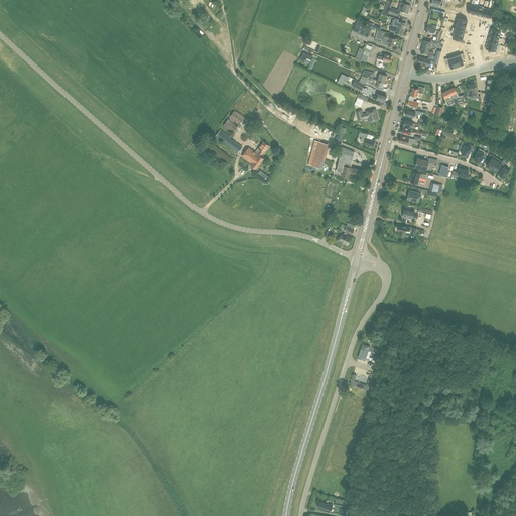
[(400,10),(401,10),(408,12),(409,7),(410,7),(412,1),(408,0),(406,0),(405,3),(400,2),(398,10),(390,7),(387,12),(398,16),(400,10)]
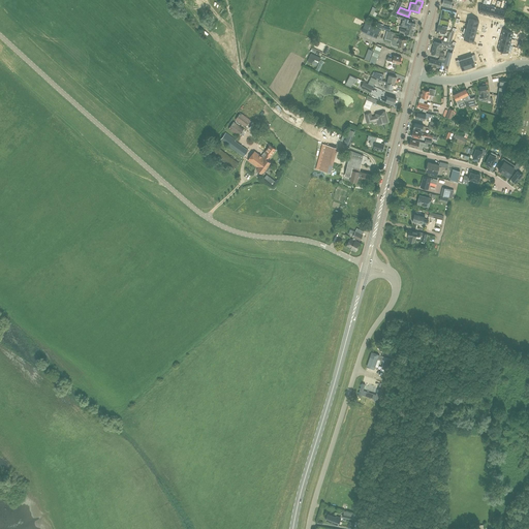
[(400,26),(406,28),(406,27),(414,30),(415,24),(408,22),(409,18),(400,14),(399,16),(399,18),(403,19),(400,26)]
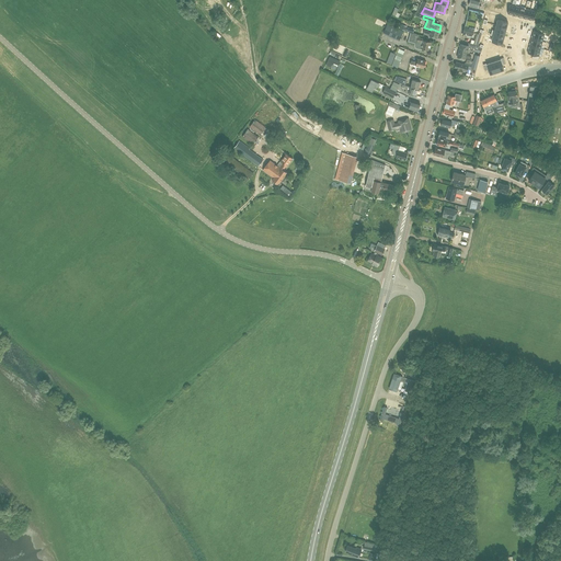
[(472,36),(474,31),(477,22),(467,20),(462,34),(472,36)]
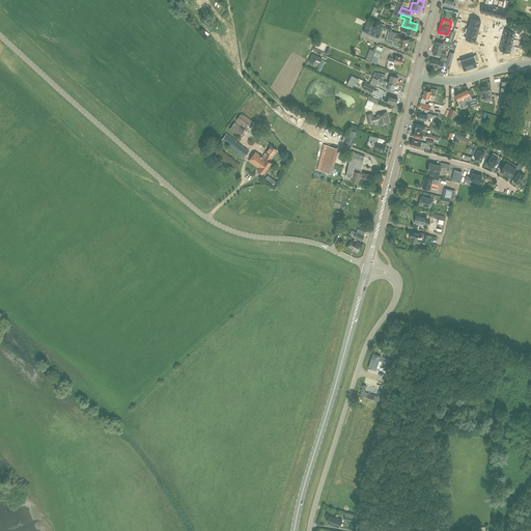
[(374,26),(367,23),(363,30),(370,34),(374,26)]
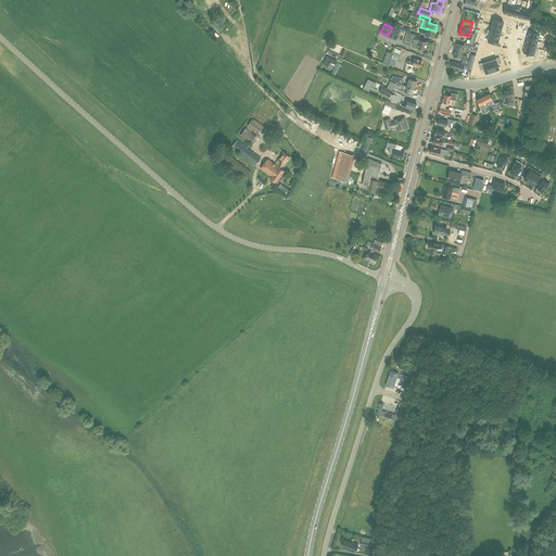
[(533,29),(528,28),(526,36),(538,38),(539,32),(540,32),(541,28),(534,26),(533,29)]
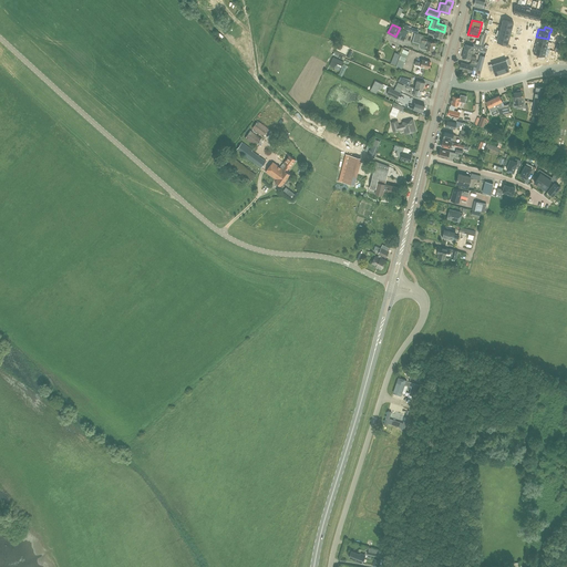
[(442,39),(444,32),(435,29),(435,30),(435,31),(430,30),(429,34),(434,35),(434,37),(442,39)]
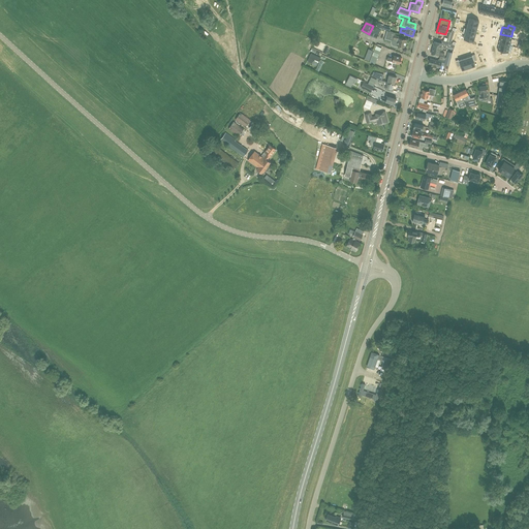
[(396,32),(389,31),(387,30),(385,37),(384,38),(391,40),(392,41),(391,43),(392,45),(397,47),(397,44),(404,47),(406,39),(399,37),(399,36),(395,35),(396,32)]
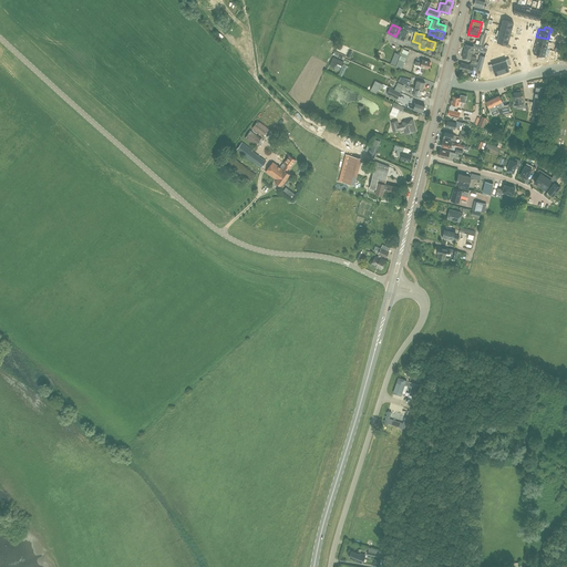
[(507,43),(508,38),(500,35),(495,44),(502,45),(503,42),(507,43)]
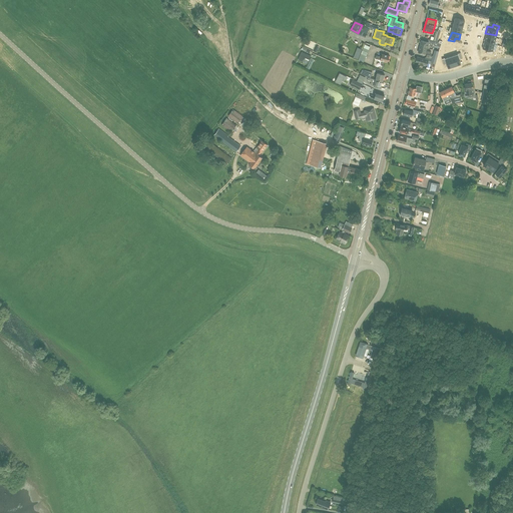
[(494,42),(496,35),(485,33),(483,40),(494,42)]
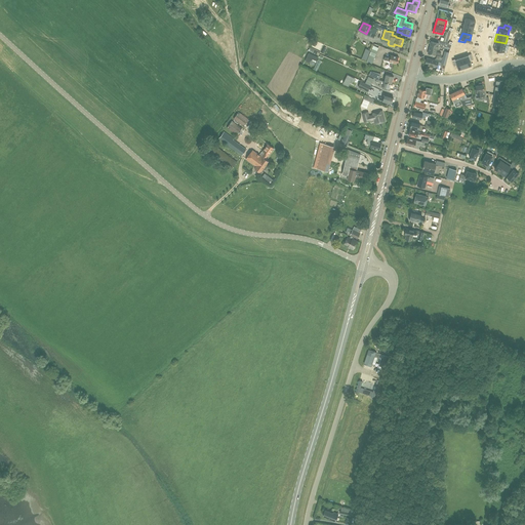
[(437,49),(439,49),(440,47),(442,47),(443,45),(439,44),(439,43),(431,41),(430,47),(437,49)]
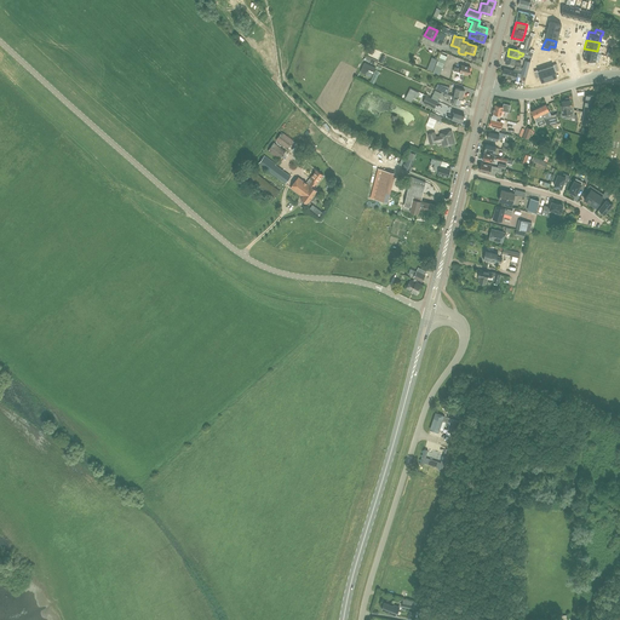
[(595,59),(597,51),(584,49),(581,57),(589,58),(587,62),(595,63),(596,59),(595,59)]
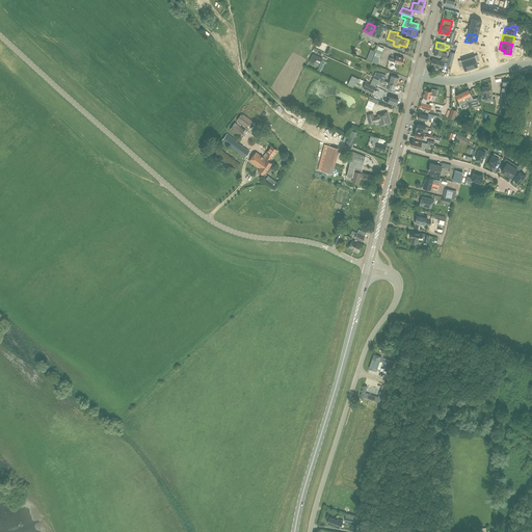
[(378,60),(383,48),(378,46),(373,58),(378,60)]
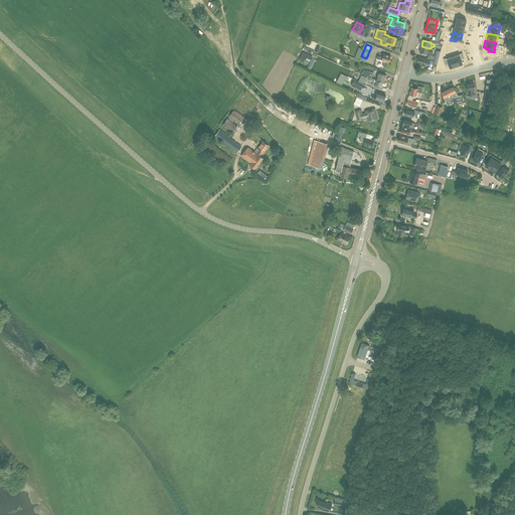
[(428,50),(428,48),(421,46),(419,52),(427,54),(427,53),(432,54),(433,51),(428,50)]
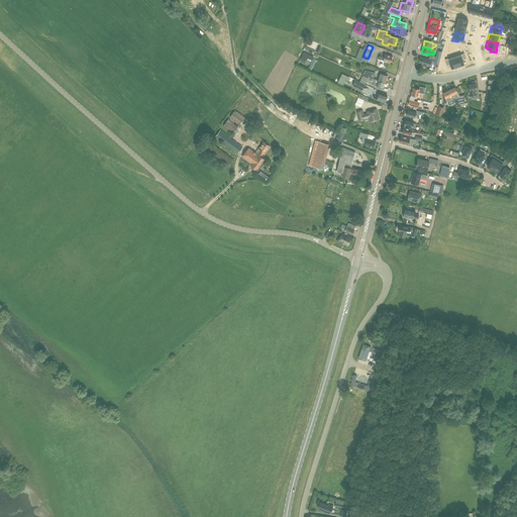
[(356,58),(360,60),(365,49),(360,47),(356,58)]
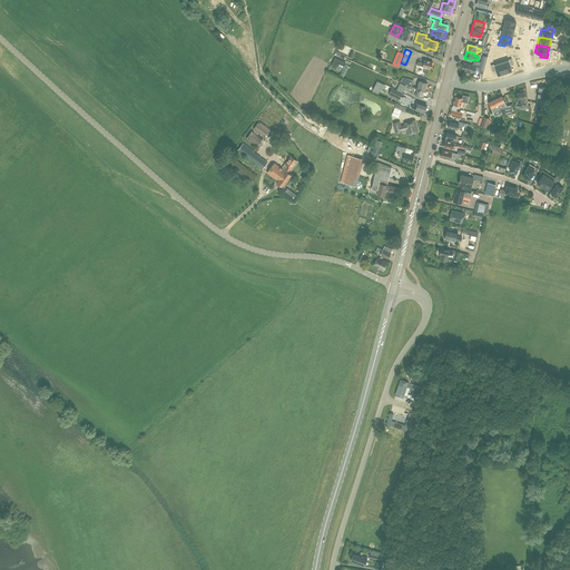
[(480,65),(485,67),(488,57),(482,55),(481,61),(474,60),(473,64),(480,65)]
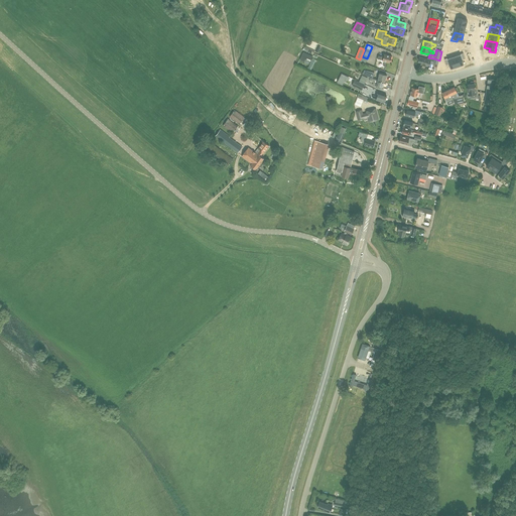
[(312,56),(303,51),(299,59),(309,63),(312,56)]
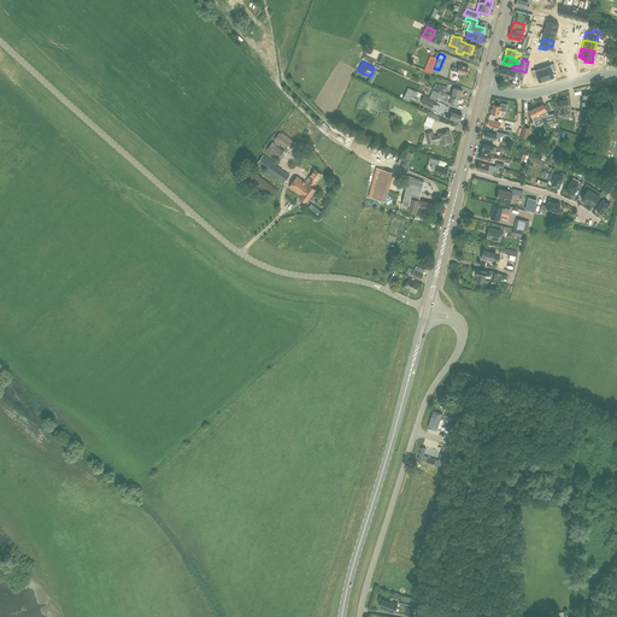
[(557,70),(554,63),(551,64),(551,65),(544,68),(546,80),(554,77),(552,71),(557,70)]
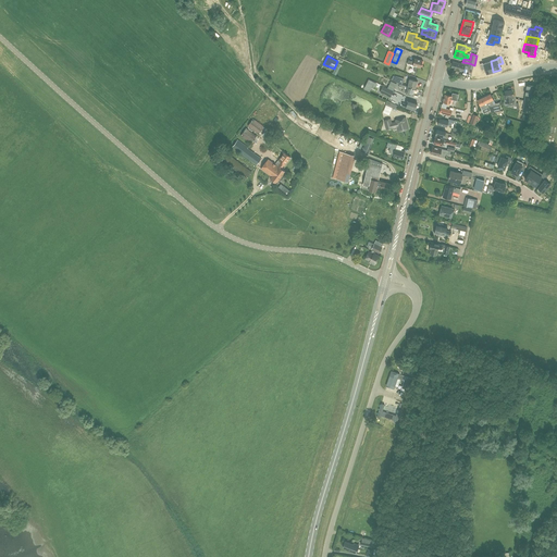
[(423,60),(415,58),(413,58),(412,61),(408,60),(407,63),(421,66),(423,60)]
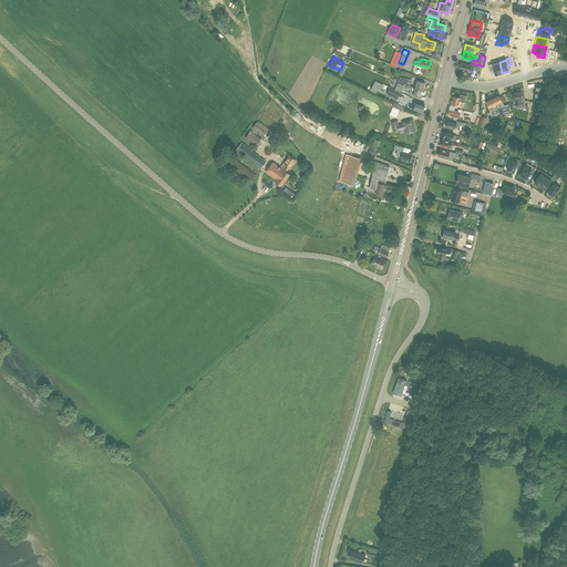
[(467,72),(467,71),(472,72),(473,69),(468,68),(470,64),(461,62),(460,69),(463,70),(467,72)]
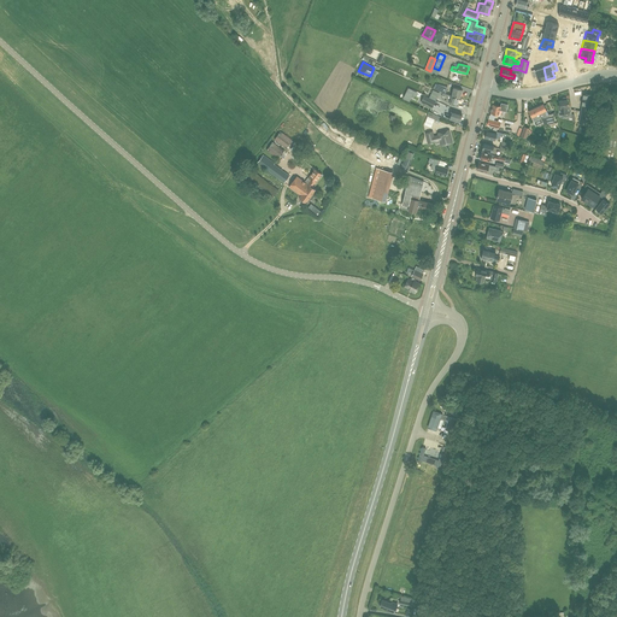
[(539,82),(546,80),(544,68),(535,70),(535,69),(532,70),(534,76),(538,76),(539,82)]
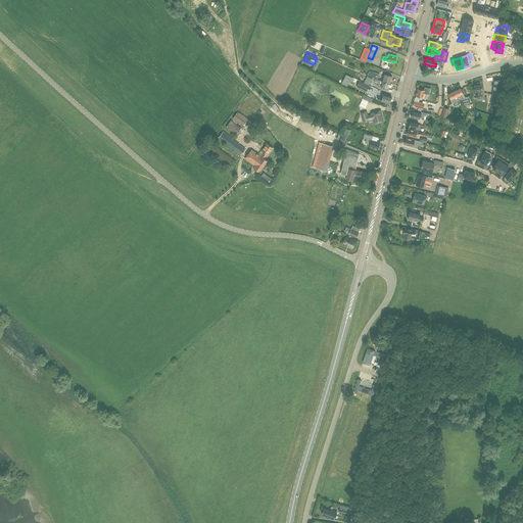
[(379,74),(370,70),(368,75),(375,79),(377,79),(379,74)]
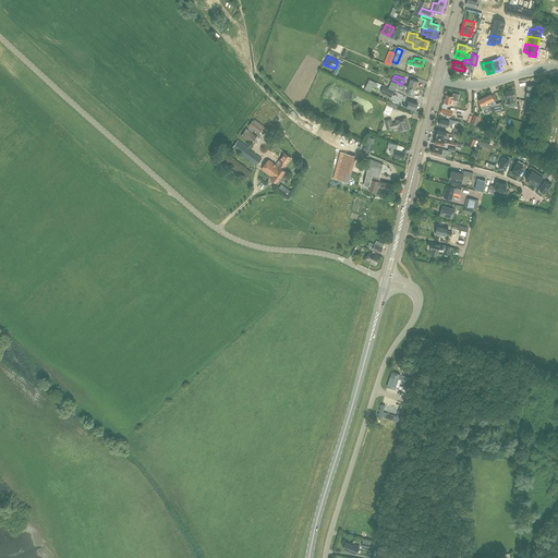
[(388,87),(395,91),(397,84),(391,81),(388,87)]
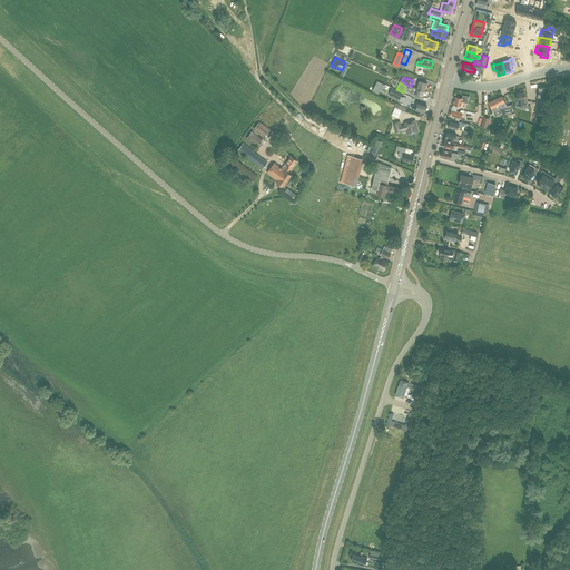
[(540,85),(536,114),(547,116),(551,87),(540,85)]
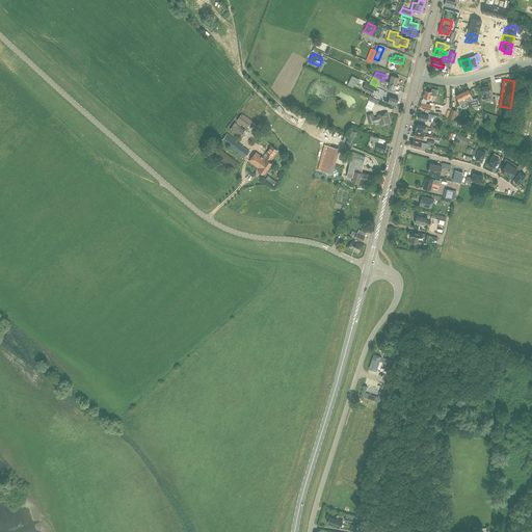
[(396,90),(397,83),(390,82),(383,80),(381,80),(381,83),(386,84),(384,87),(388,88),(396,90)]
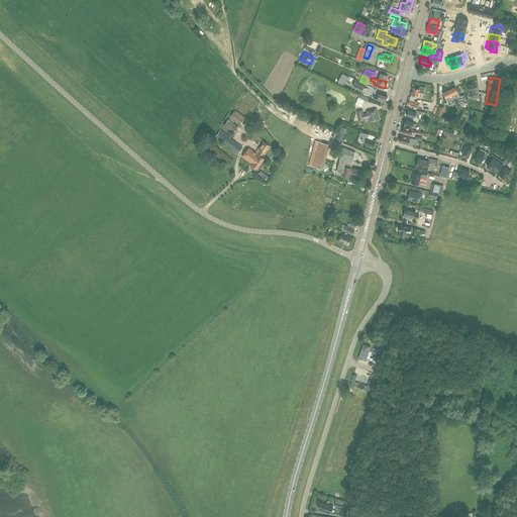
[(352,86),(357,88),(363,90),(366,85),(360,82),(355,80),(352,86)]
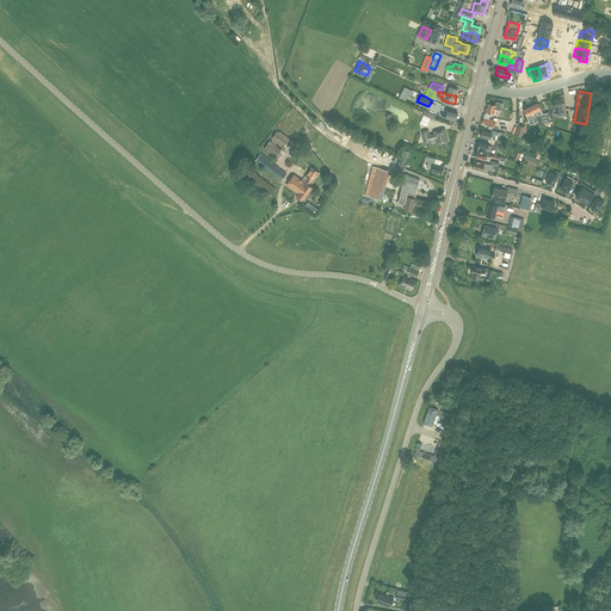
[(553,104),(554,112),(555,116),(557,117),(565,116),(562,98),(561,98),(561,97),(560,96),(557,97),(557,98),(557,99),(554,99),(555,104),(553,104)]
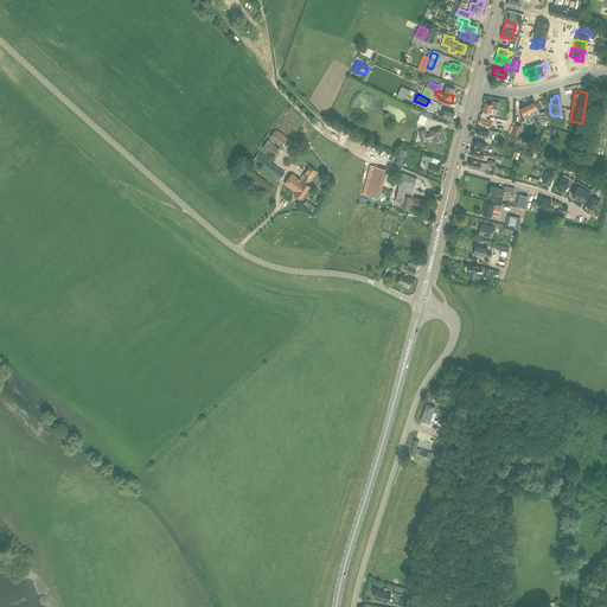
[(492,104),(485,102),(484,107),(483,107),(483,109),(484,110),(483,112),(491,113),(492,107),(498,109),(500,102),(493,101),(492,104)]
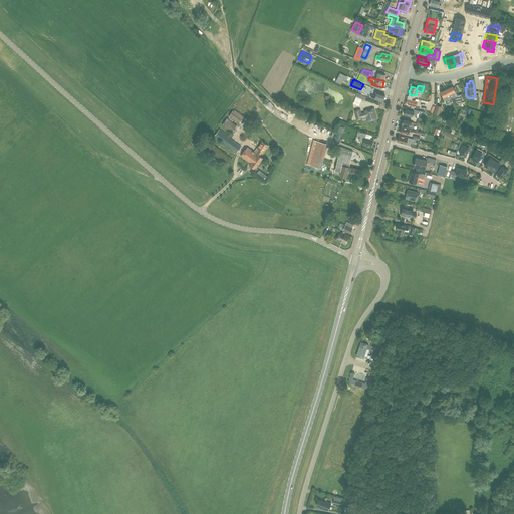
[(455,91),(453,86),(447,89),(451,98),(452,101),(453,100),(454,103),(462,101),(461,96),(457,97),(454,96),(453,92),(455,91)]
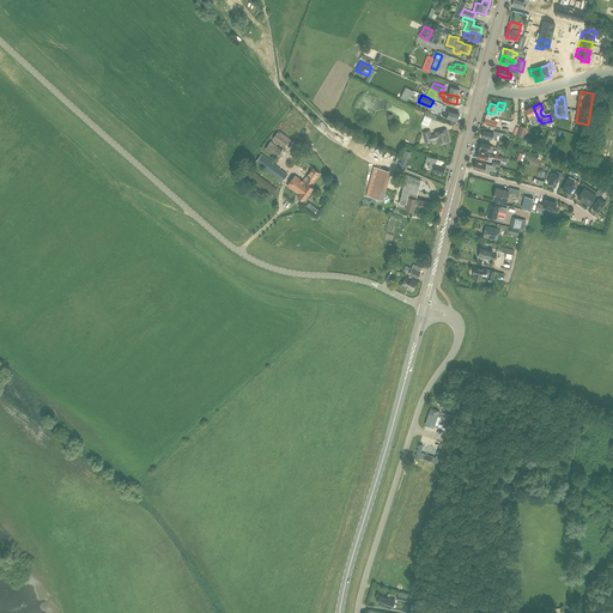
[(538,117),(533,107),(526,110),(530,121),(538,117)]
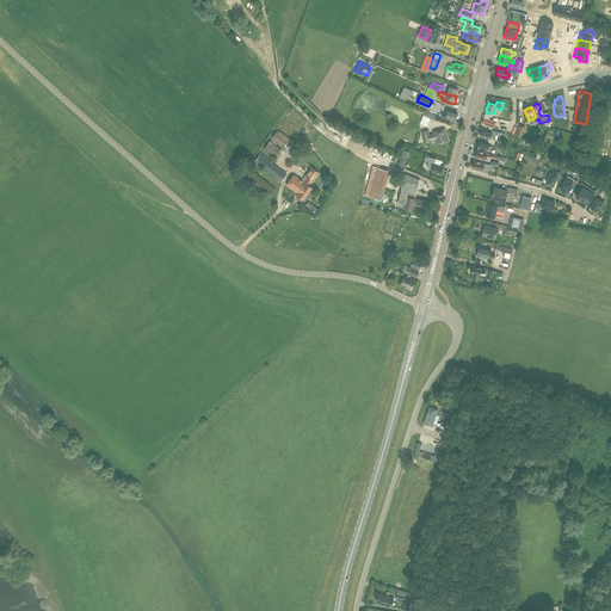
[(440,116),(445,118),(455,121),(457,112),(449,109),(446,115),(443,113),(440,116)]
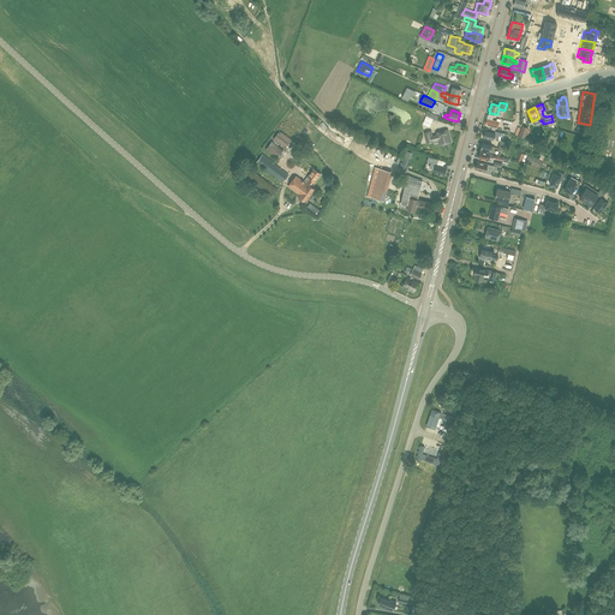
[(448,130),(436,132),(437,135),(433,136),(431,131),(424,132),(428,143),(434,142),(434,141),(439,139),(440,145),(451,142),(448,130)]
